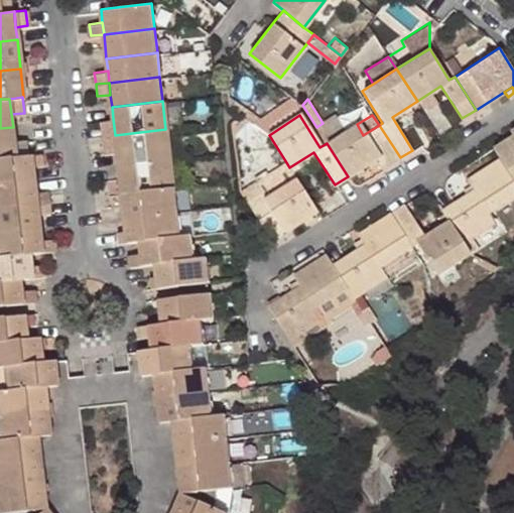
[(102,137),(115,135),(113,119),(100,121),(102,137)]
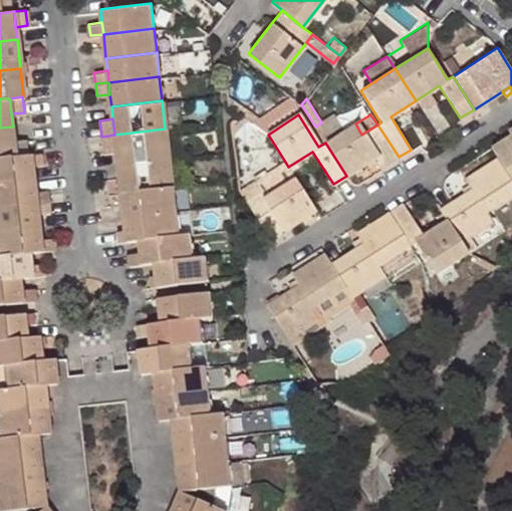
[(355,123),(325,143),(346,176),(378,156),(385,166),(399,157),(377,124),(361,135),(355,123)]
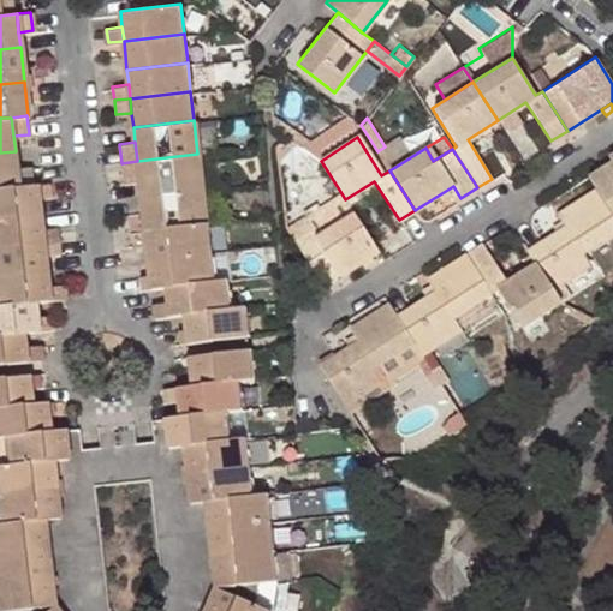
[(0,187),(19,186),(17,167),(16,151),(0,153),(0,187)]
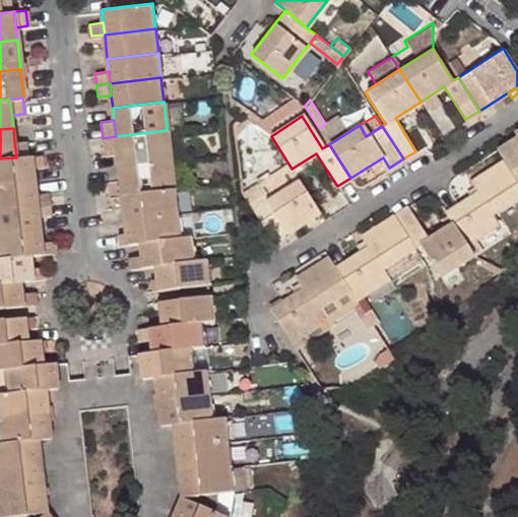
[(167,130),(116,136),(118,152),(119,166),(171,159),(167,130)]
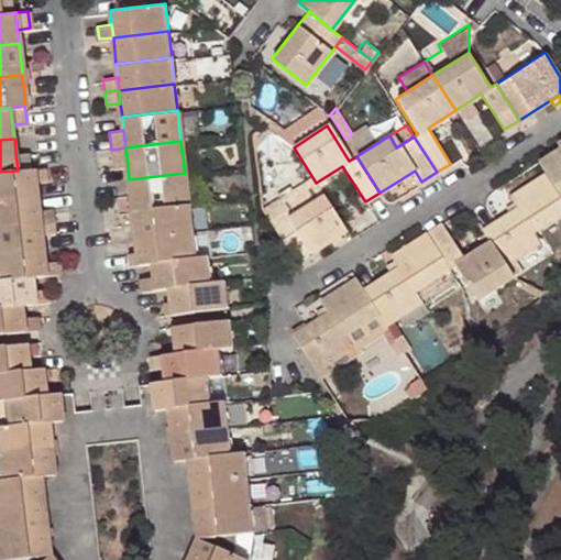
[(545,171),(560,195),(560,194),(560,144),(538,160),(545,171)]
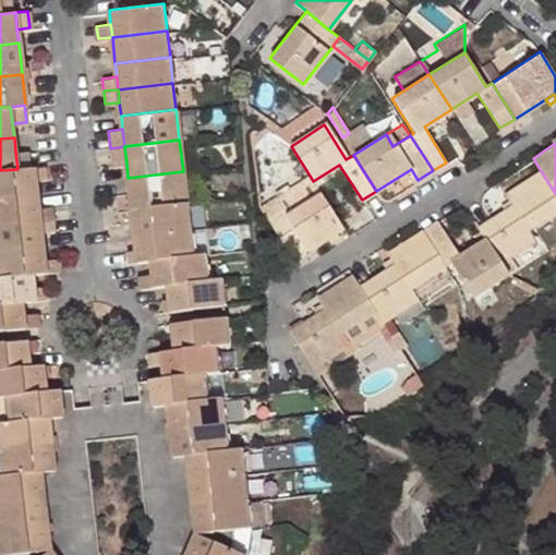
[(127,164),(124,146),(110,148),(112,166),(127,164)]
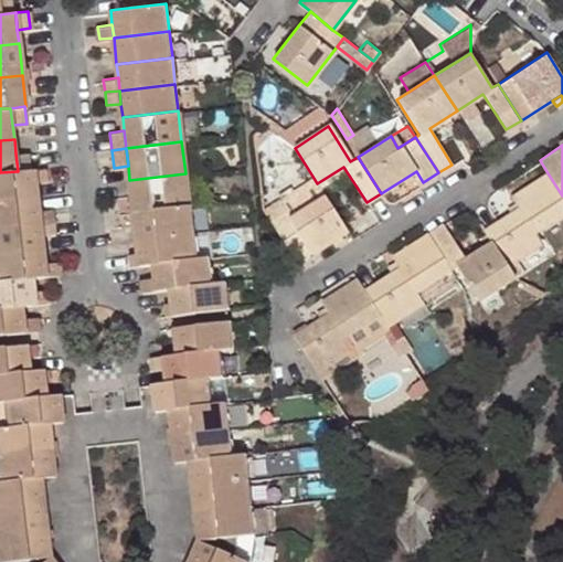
[(16,154),(18,171),(31,169),(29,152),(16,154)]
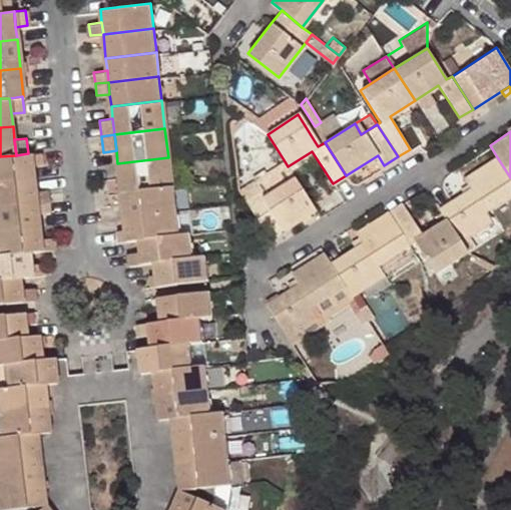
[(42,152),(30,153),(31,165),(43,163),(42,152)]
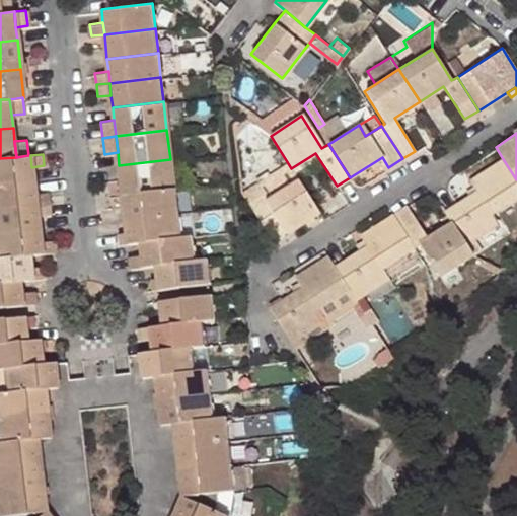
[(31,167),(30,155),(28,155),(16,157),(0,158),(0,182),(33,179),(31,167)]
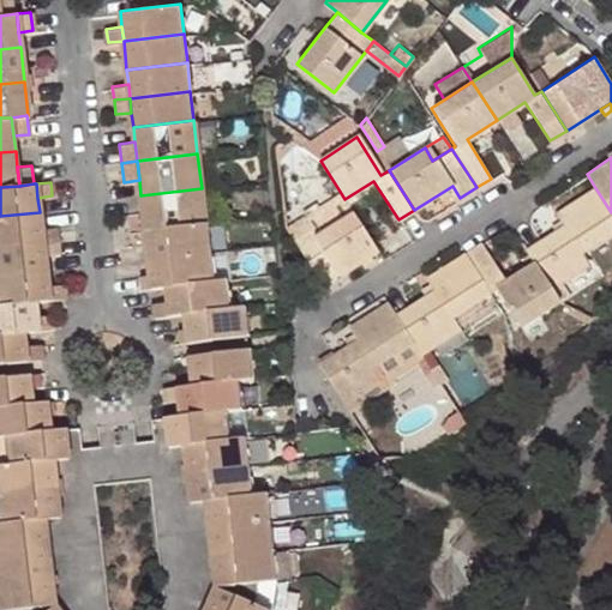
[(563,224),(553,231),(540,240),(526,248),(534,260),(551,288),(589,264),(581,251),(611,229),(611,213),(611,212),(594,186),(555,211),(558,216),(563,224)]
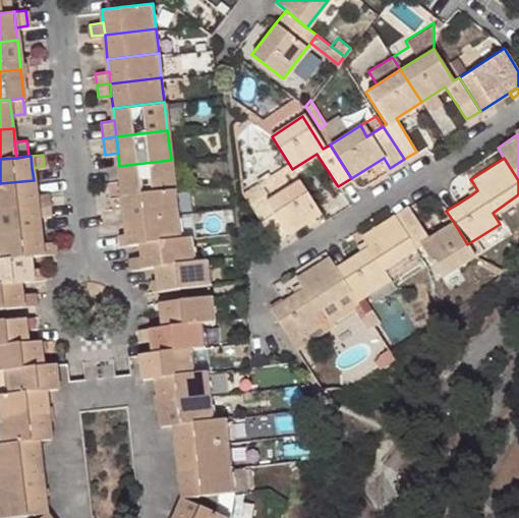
[(171,160),(119,166),(123,195),(174,188),(171,160)]
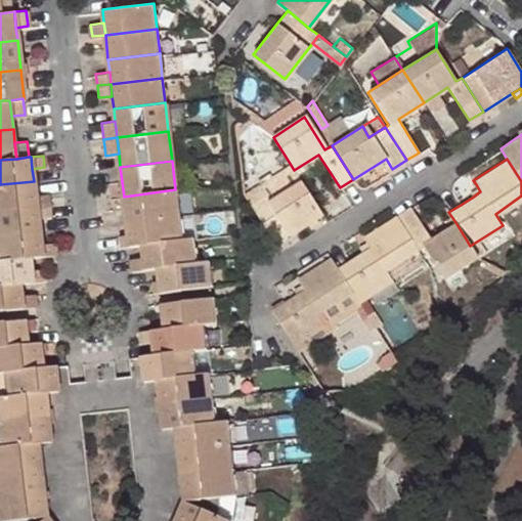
[(291,165),(245,193),(254,209),(301,180),(294,170),(291,165)]
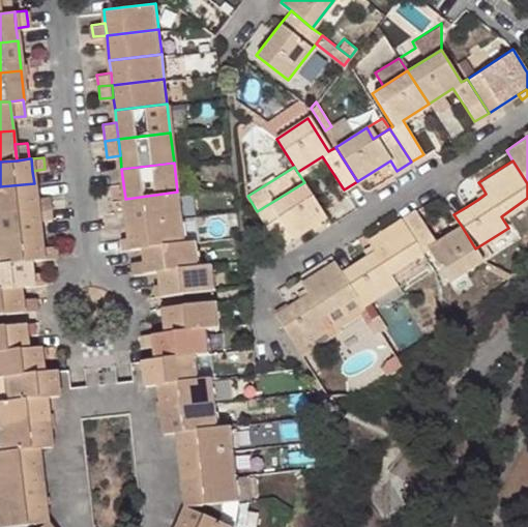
[(280,246),(325,215),(304,182),(257,211),(280,246)]
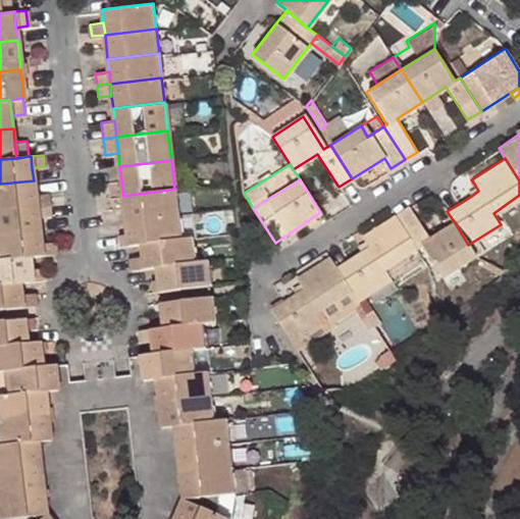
[(0,209),(36,205),(35,193),(34,180),(0,184),(0,209)]
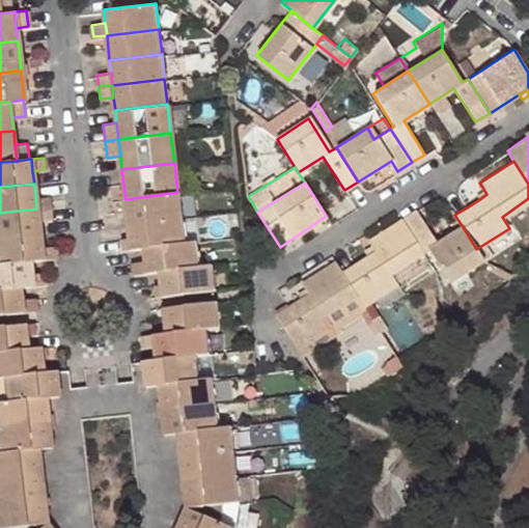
[(473,193),(478,200),(486,194),(482,187),(473,193)]
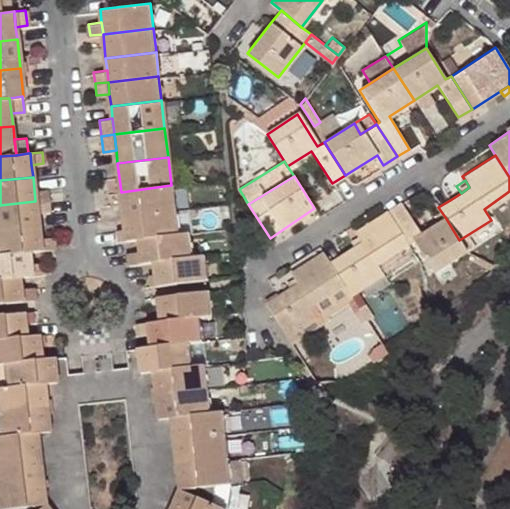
[(171,185),(121,192),(123,215),(174,209),(171,185)]
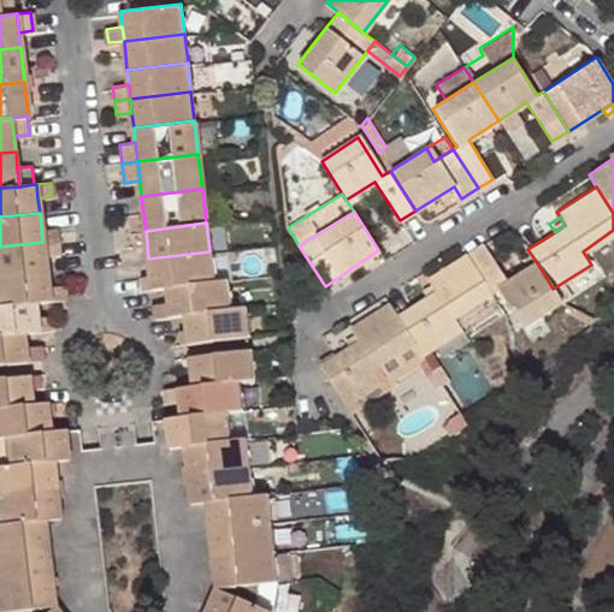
[(41,227),(42,242),(57,239),(55,226),(41,227)]
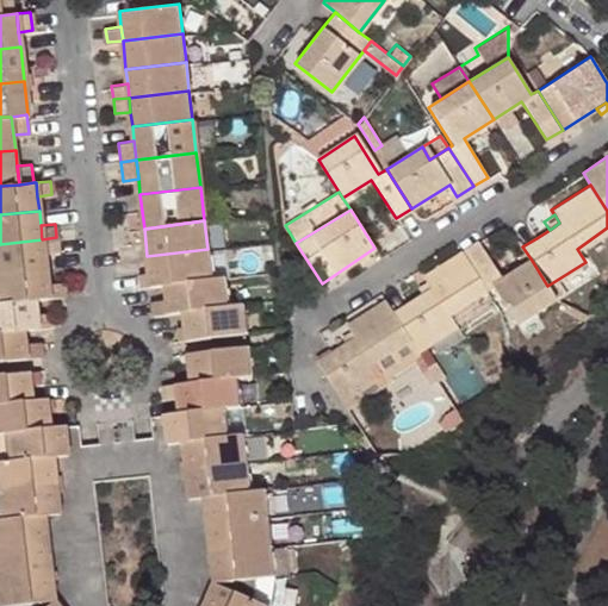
[(56,237),(42,239),(44,252),(59,251),(56,237)]
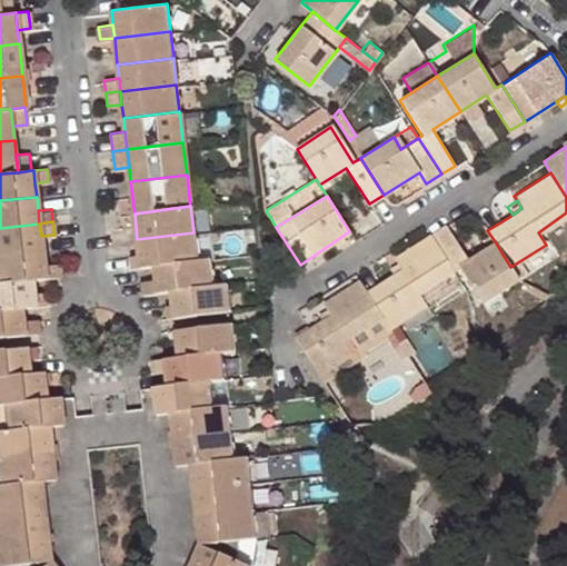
[(41,236),(39,224),(0,228),(0,255),(42,250),(41,236)]
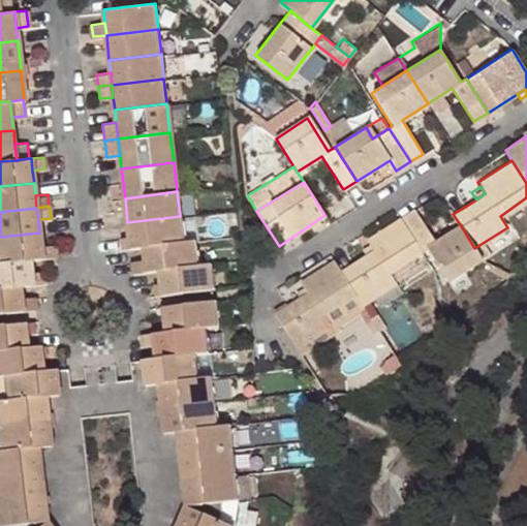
[(446,280),(482,258),(474,248),(460,224),(436,240),(414,208),(400,217),(422,251),(427,248),(446,280)]
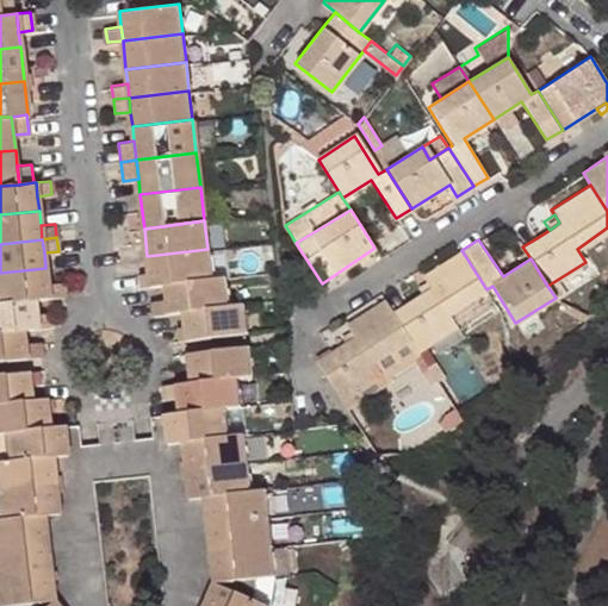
[(165,283),(210,277),(208,249),(147,256),(150,285),(165,283)]
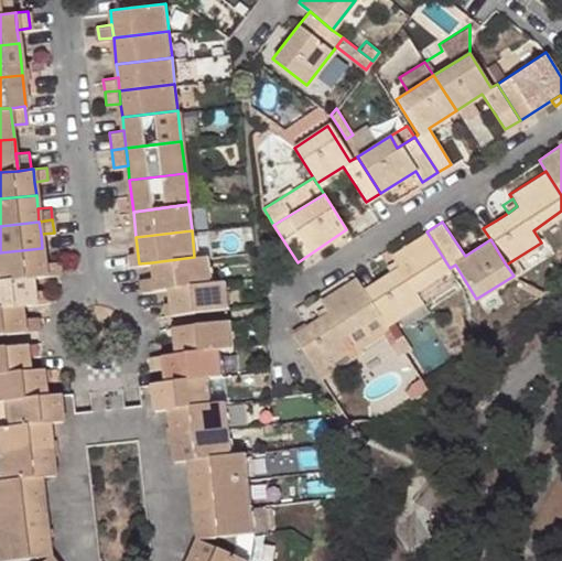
[(414,290),(450,268),(427,232),(423,234),(390,255),(397,266),(377,279),(364,288),(379,312),(387,324),(423,301),(414,290)]
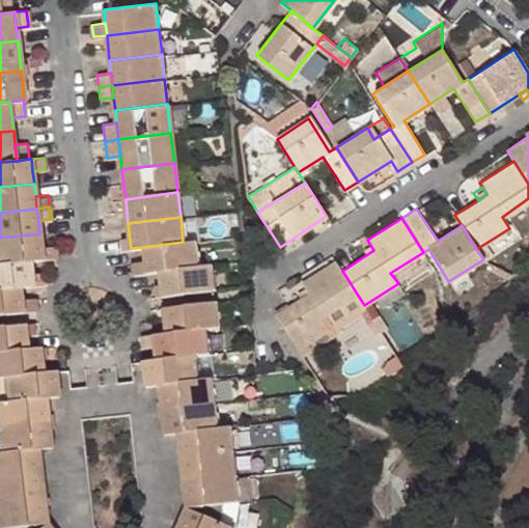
[(516,239),(509,228),(476,249),(483,259),(516,239)]
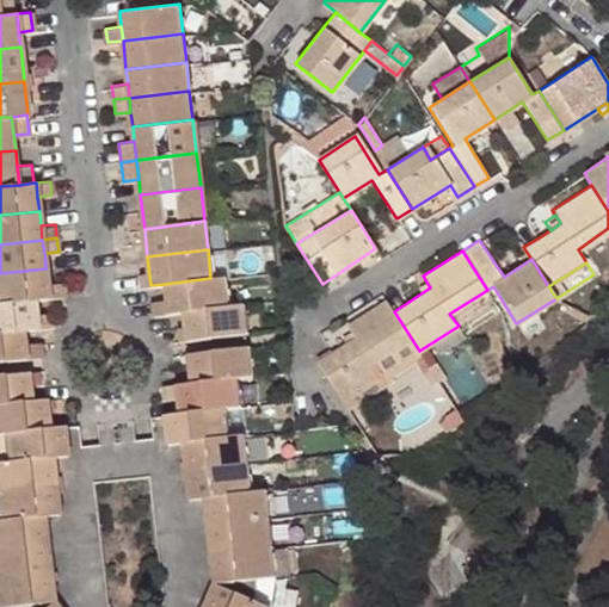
[(35,298),(49,297),(45,268),(0,273),(0,302),(35,298)]
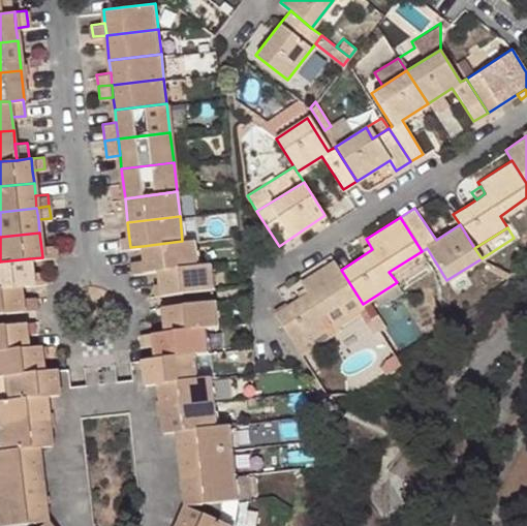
[(158,270),(198,265),(195,240),(182,241),(143,246),(146,271),(158,270)]
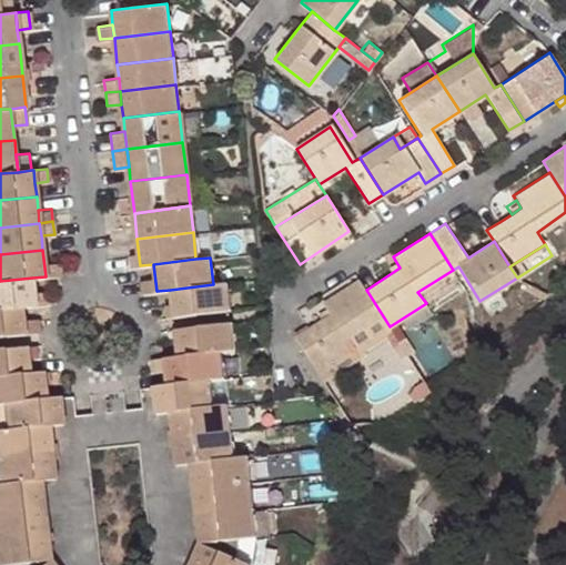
[(0,309),(22,306),(34,305),(33,291),(32,278),(0,281),(0,309)]
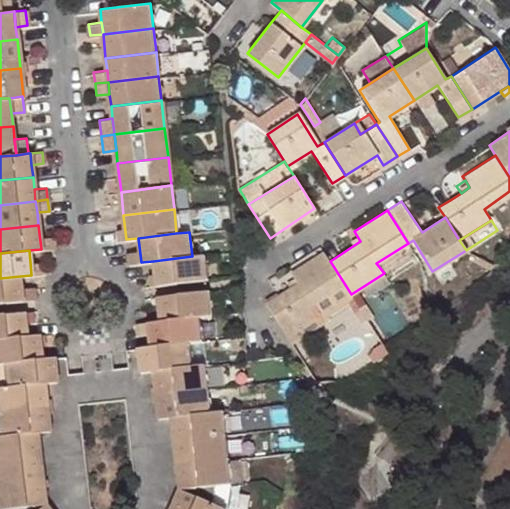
[(297,281),(288,287),(278,294),(266,302),(286,334),(319,314),(312,303),(344,283),(330,261),(323,251),(292,271),(290,272),(292,275),(297,281)]
